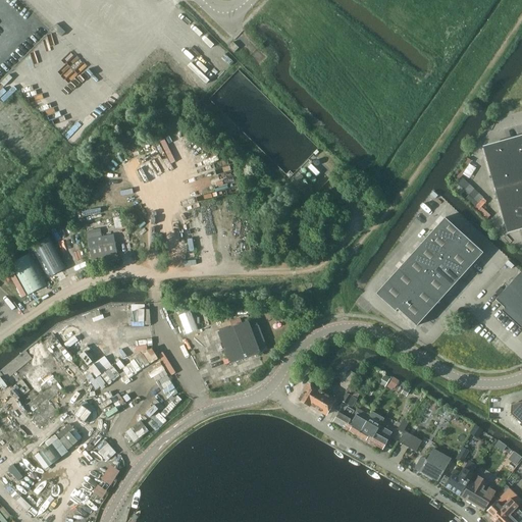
[(232,43),(230,45),(227,47),(233,53),(239,48),(232,43)]
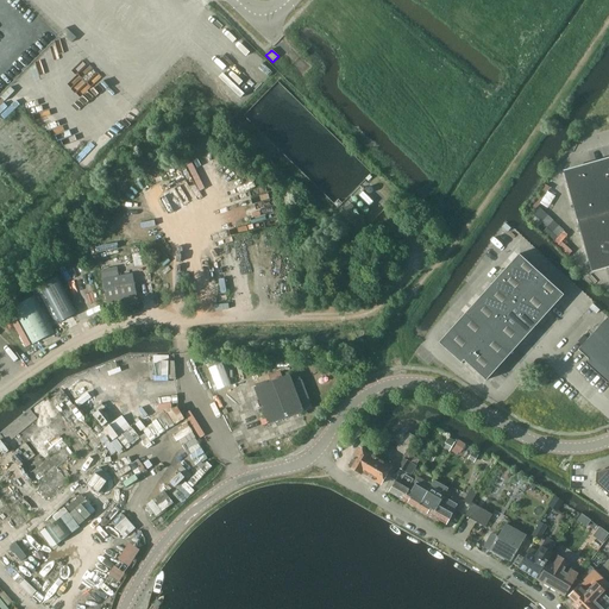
[(608,159),(591,165),(563,174),(590,270),(608,264),(608,159)]
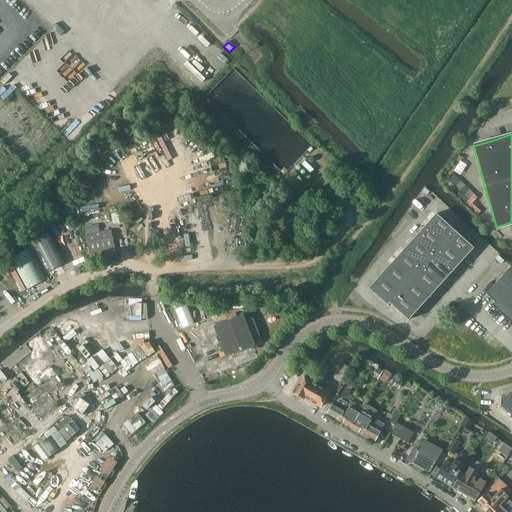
[(458,155),(445,175),(449,178),(462,158),(458,155)]
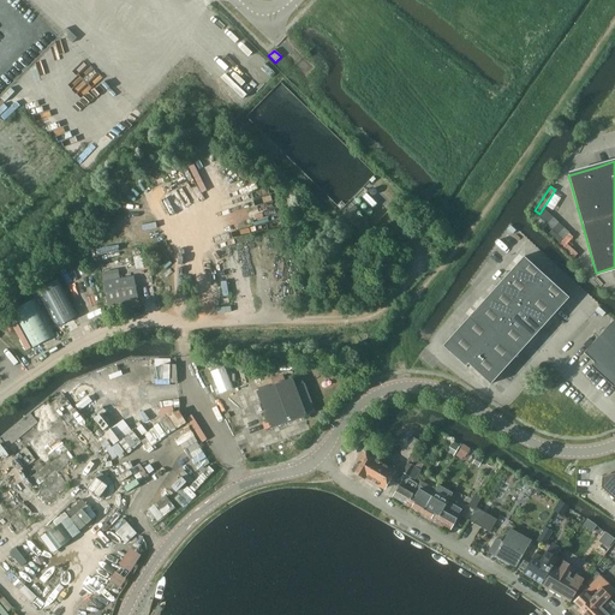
[(537,216),(533,220),(544,230),(548,226),(537,216)]
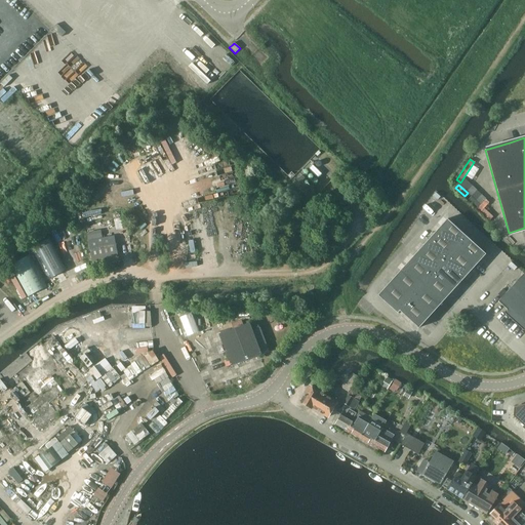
[(399,311),(418,328),(485,254),(447,219),(377,295),(398,314),(398,313),(399,311)]
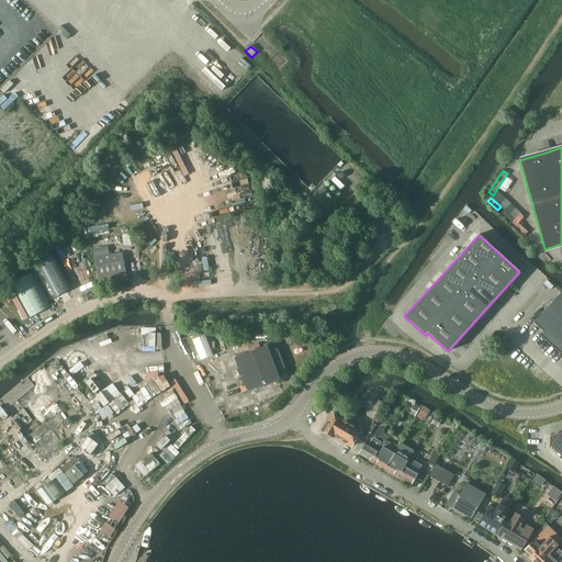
[(109,248),(93,250),(94,258),(110,256),(109,248)]
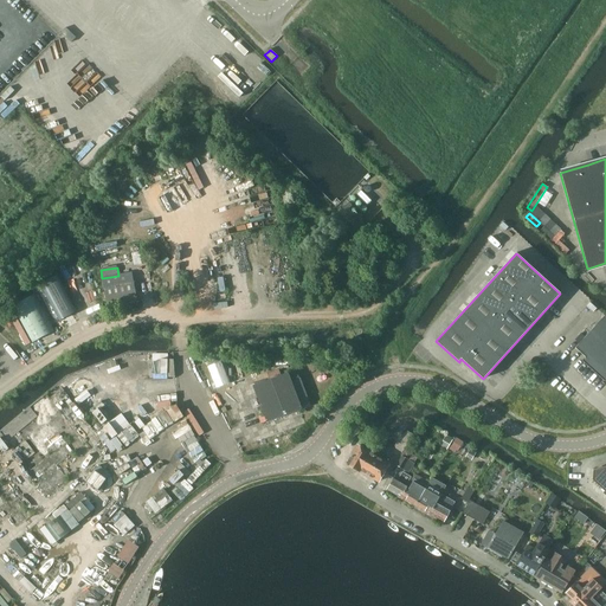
[(118,276),(102,278),(104,289),(103,289),(107,308),(139,303),(135,283),(134,283),(131,274),(118,276)]
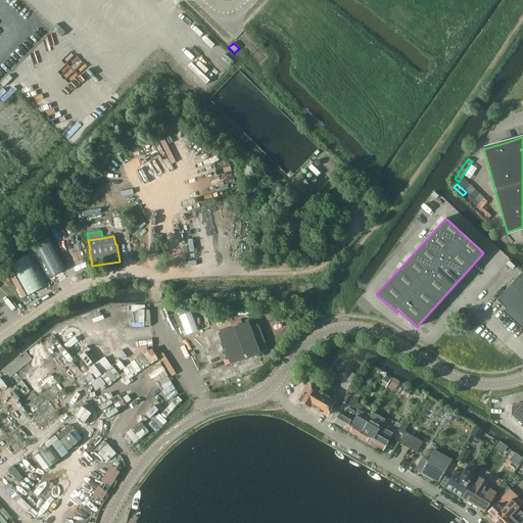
[(31,255),(11,267),(28,296),(47,286),(31,255)]
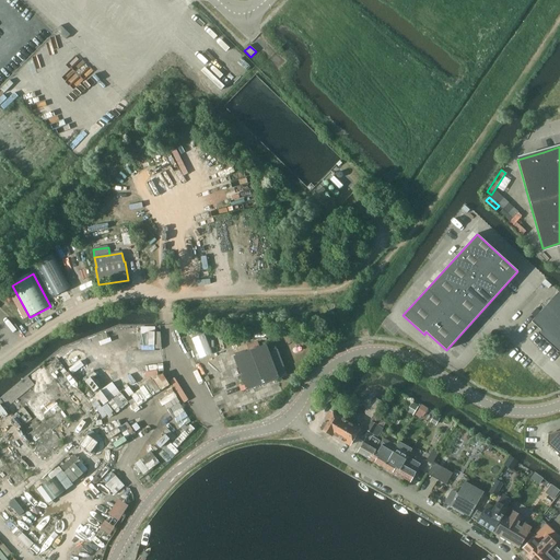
[(559,293),(558,292),(532,322),(540,330),(537,334),(558,353),(559,350),(559,293)]
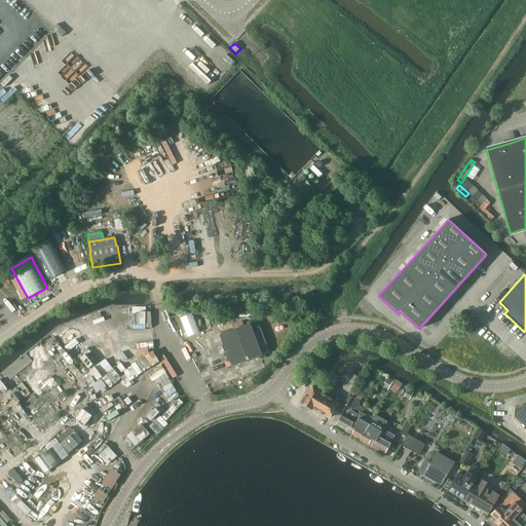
[(153,327),(152,310),(146,310),(146,305),(134,306),(134,314),(144,313),(145,322),(134,322),(134,328),(153,327)]
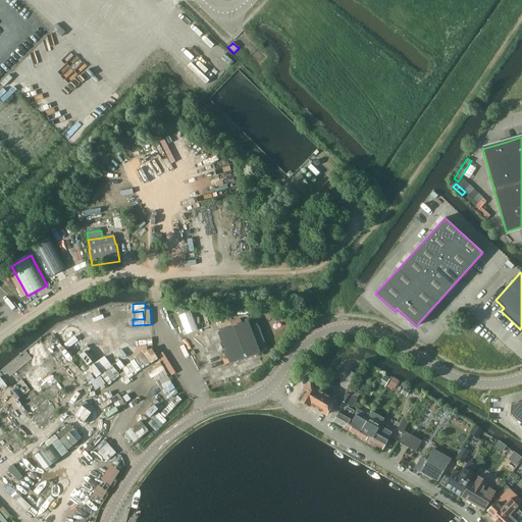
[(259,354),(259,353),(266,350),(258,327),(250,330),(247,322),(218,333),(230,364),(259,354)]
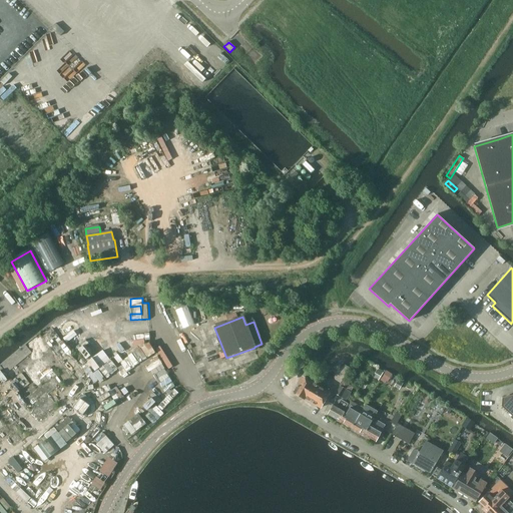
[(160,359),(148,365),(154,377),(158,375),(163,385),(171,380),(160,359)]
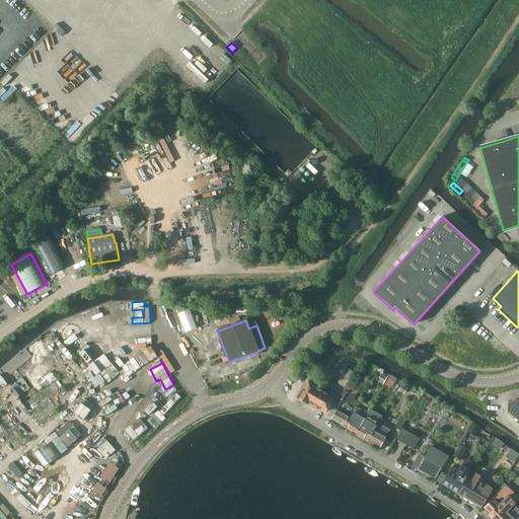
[(390,375),(384,385),(390,388),(396,379),(390,375)]
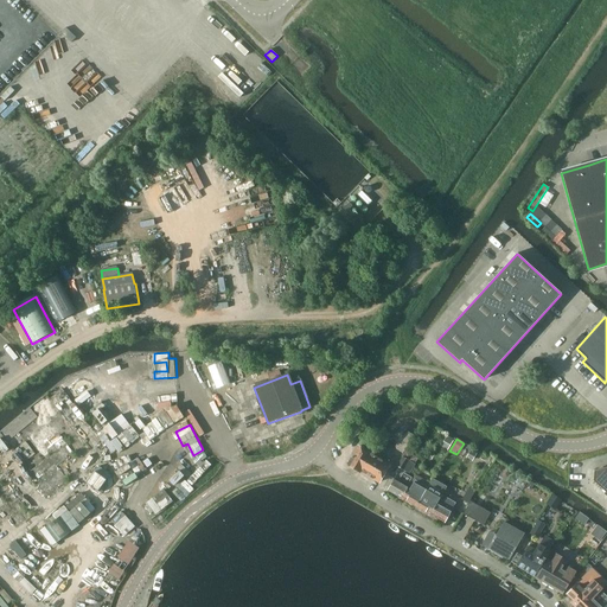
[(8,464),(16,458),(20,464),(36,453),(26,440),(11,451),(12,452),(5,458),(8,464)]
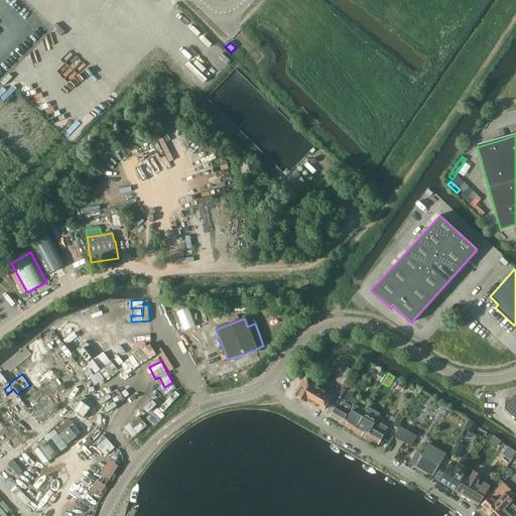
[(321,410),(323,410),(331,396),(320,390),(323,387),(318,385),(319,383),(313,380),(311,384),(304,380),(296,394),(296,393),(295,394),(296,398),(297,397),(305,402),(306,401),(319,409),(318,409),(321,411),(321,410)]
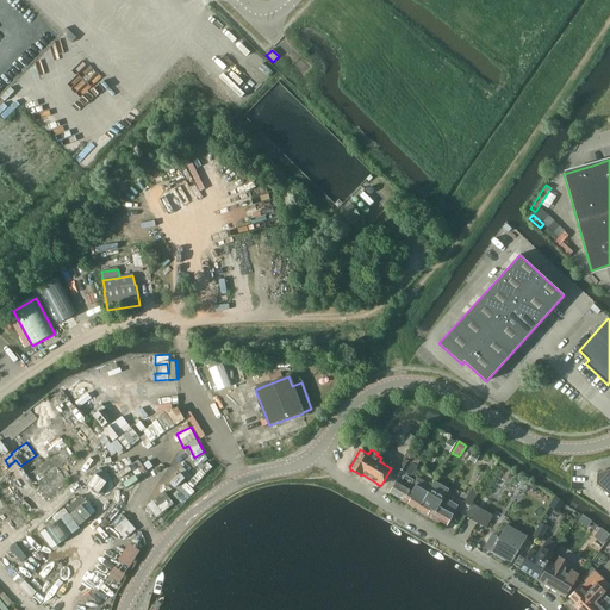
[(141,459),(134,461),(141,474),(147,471),(141,459)]
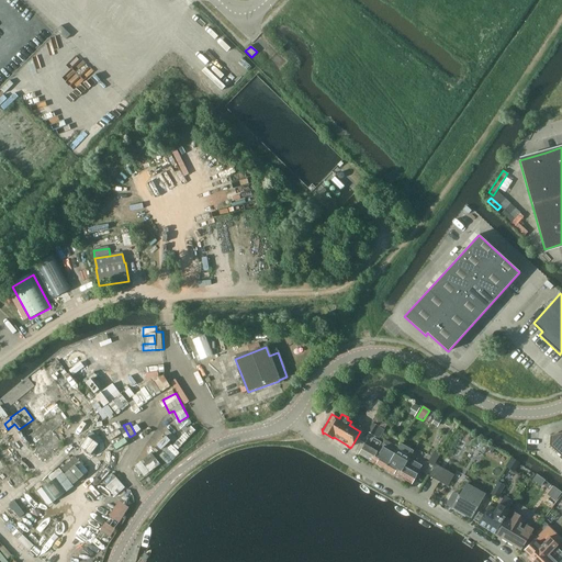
[(367,433),(379,439),(384,430),(372,423),(367,433)]
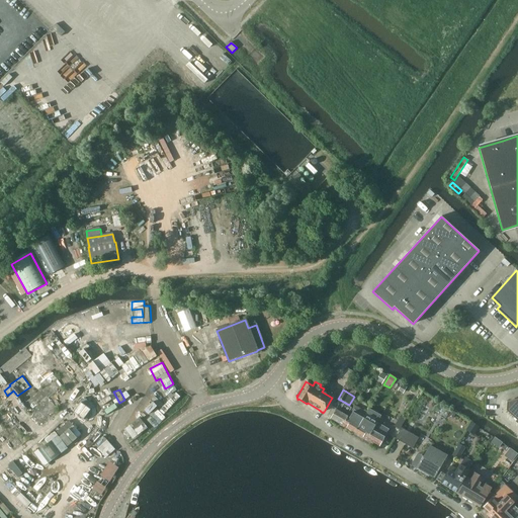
[(102,401),(106,412),(115,409),(111,398),(102,401)]
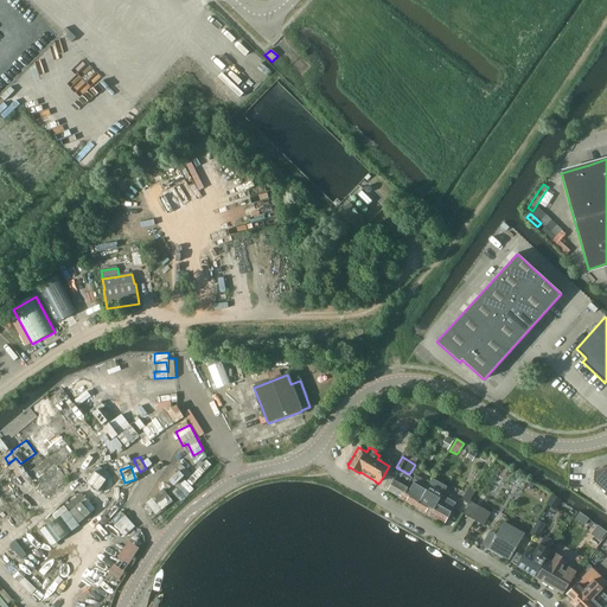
[(606,466),(594,471),(593,481),(606,493),(606,466)]
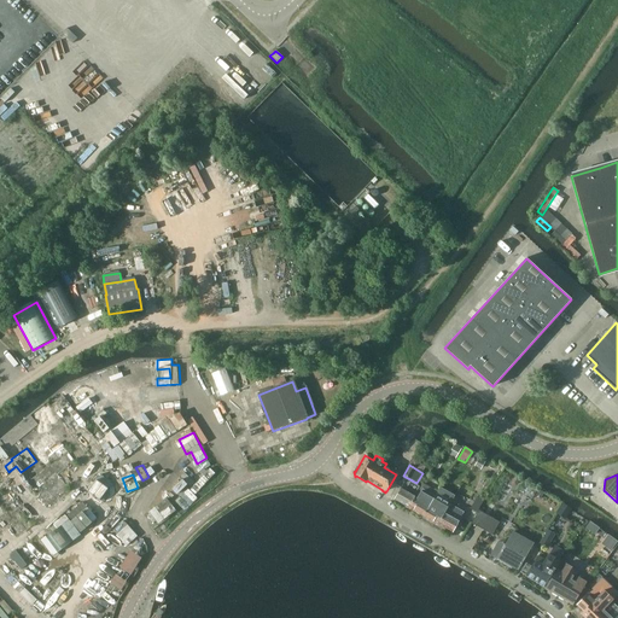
[(101,499),(109,487),(98,478),(89,490),(101,499)]
